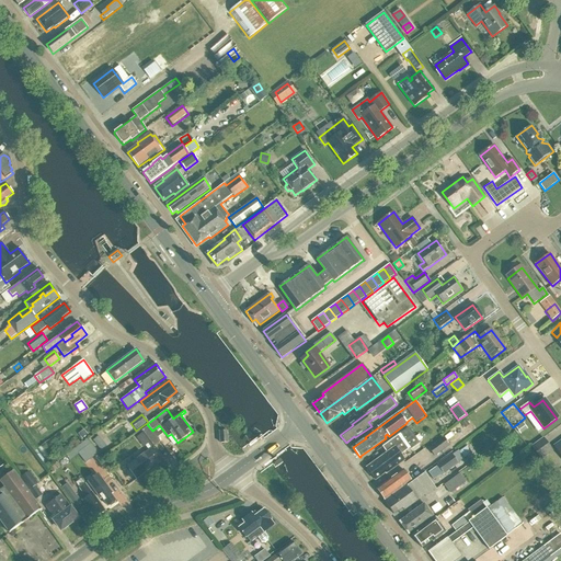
[(141,431),(153,446),(160,442),(148,425),(141,431)]
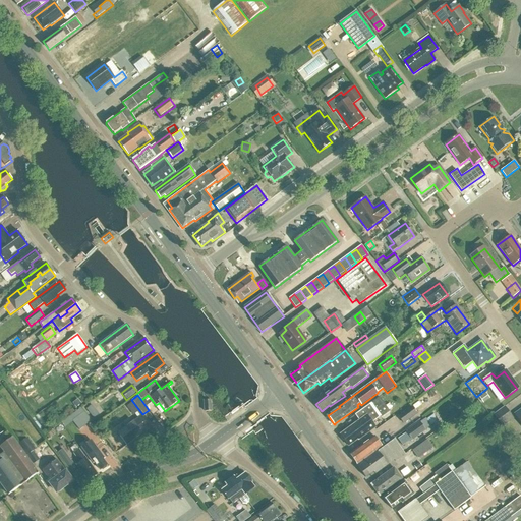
[(345,441),(349,446),(364,435),(365,436),(375,427),(371,422),(380,416),(381,418),(390,411),(379,397),(355,414),(359,420),(340,435),(342,437),(341,438),(343,441),(345,441)]
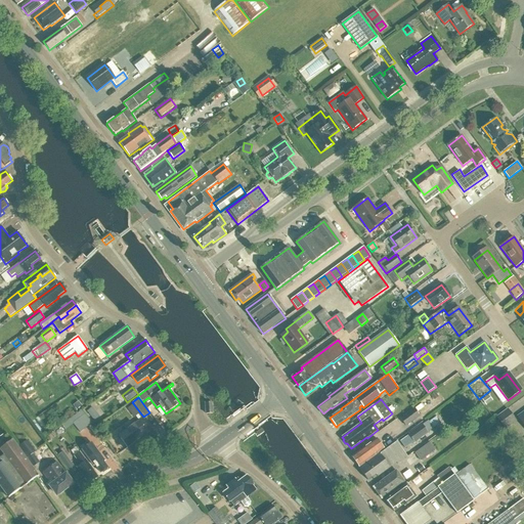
[(413,408),(400,419),(405,427),(420,417),(413,408)]
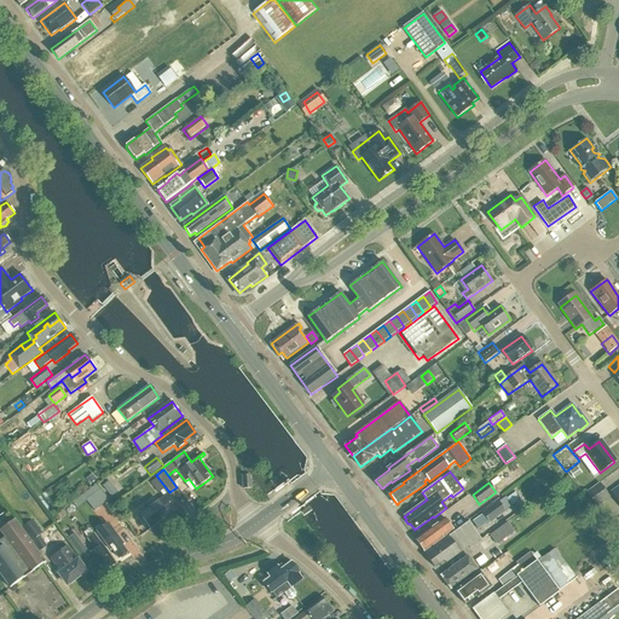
[(596,507),(609,497),(600,484),(586,493),(596,507)]
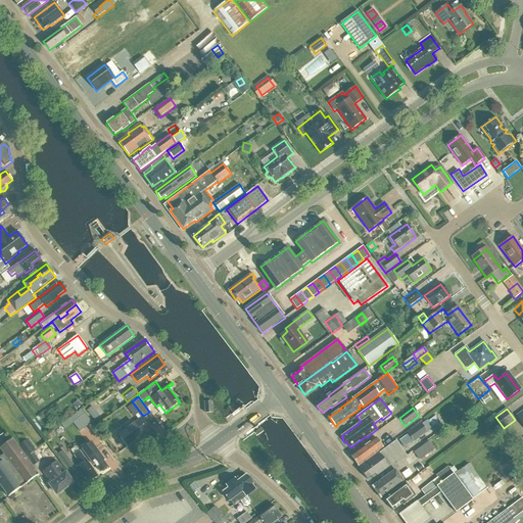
[(91,423),(81,411),(69,419),(80,432),(91,423)]
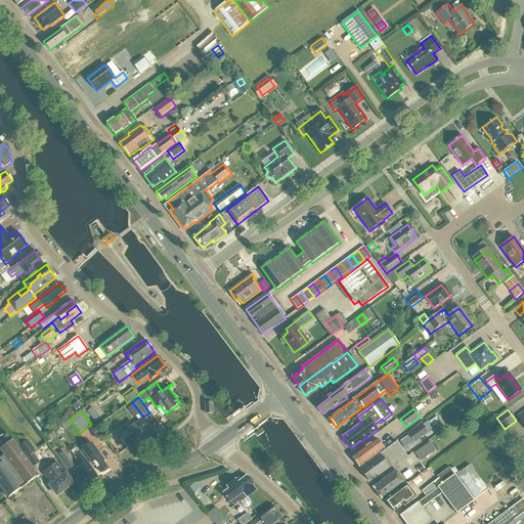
[(91,417),(94,422),(99,418),(96,412),(91,417)]
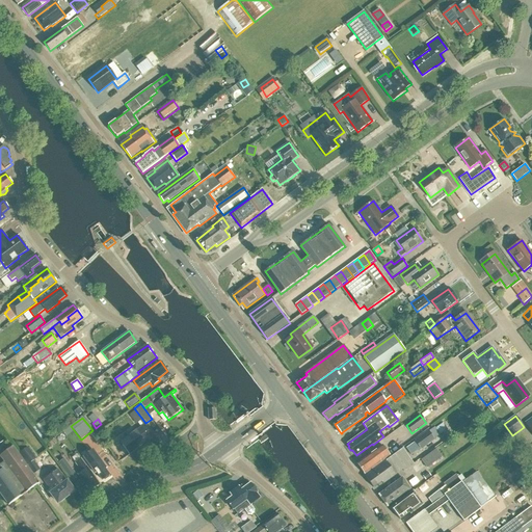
[(150,442),(150,440),(153,436),(143,425),(121,442),(130,454),(145,443),(147,444),(148,444),(149,443),(150,442)]
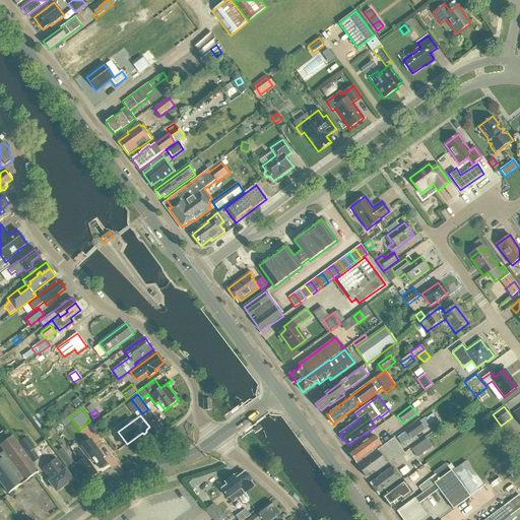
[(418,421),(405,431),(406,433),(399,437),(403,443),(410,438),(411,440),(425,430),(430,426),(425,417),(418,421)]
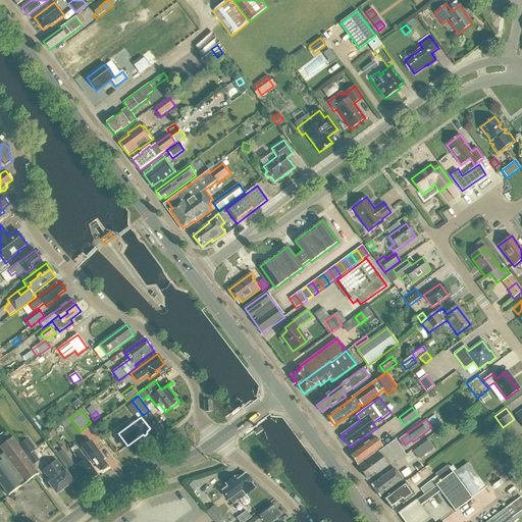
[(358,465),(382,448),(375,437),(351,455),(358,465)]
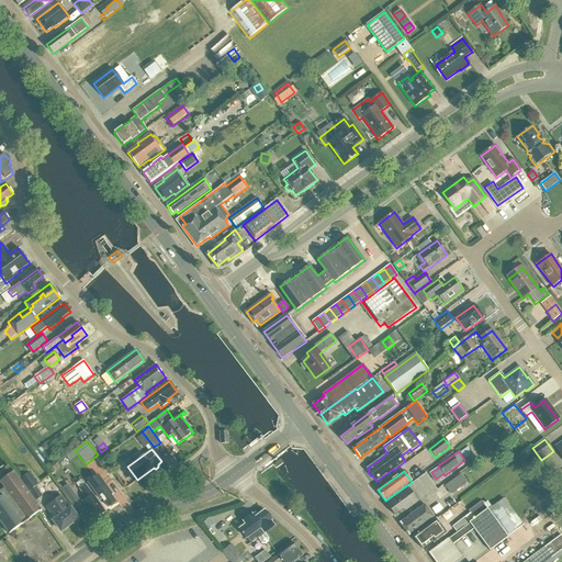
[(35,502),(19,480),(13,472),(0,481),(4,487),(0,491),(0,492),(23,524),(42,510),(35,502)]
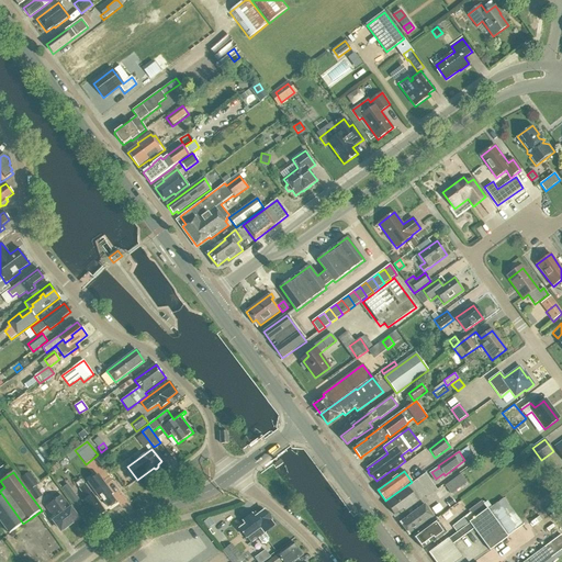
[(38,485),(30,472),(20,480),(36,501),(43,496),(35,486),(38,485)]
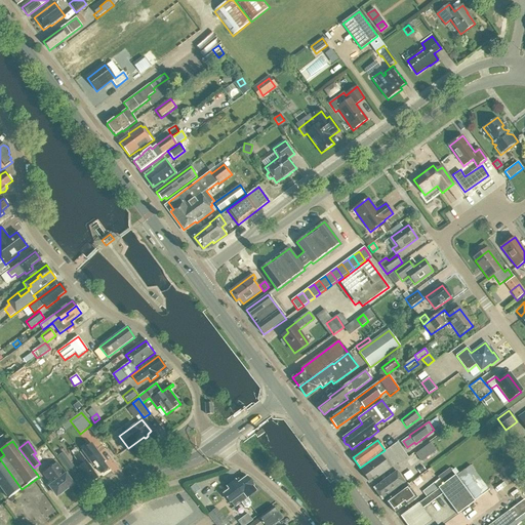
[(108,472),(108,469),(109,469),(105,463),(106,462),(92,443),(82,450),(94,468),(95,467),(102,474),(104,474),(108,472)]
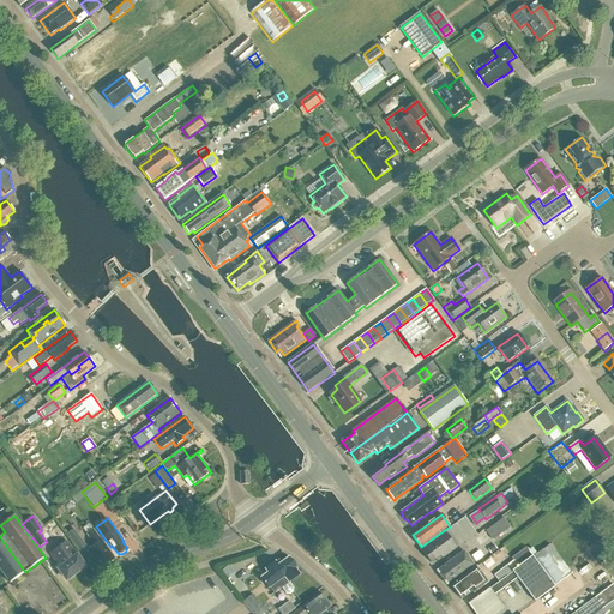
[(464,518),(452,527),(465,545),(477,536),(464,518)]
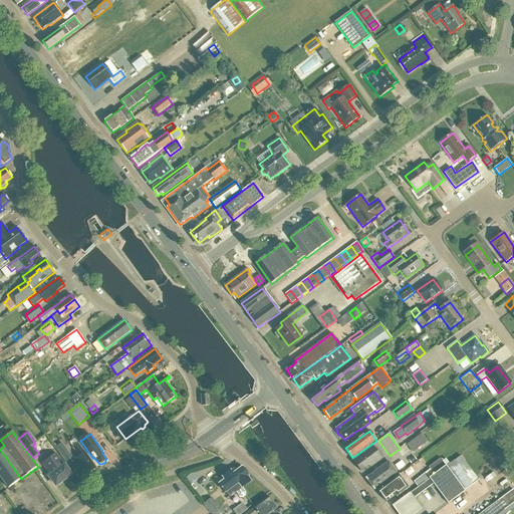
[(413,453),(425,444),(420,436),(407,445),(413,453)]
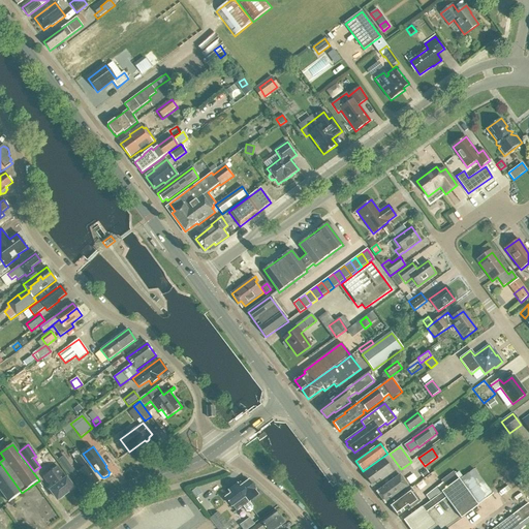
[(75,473),(63,457),(58,460),(70,477),(75,473)]
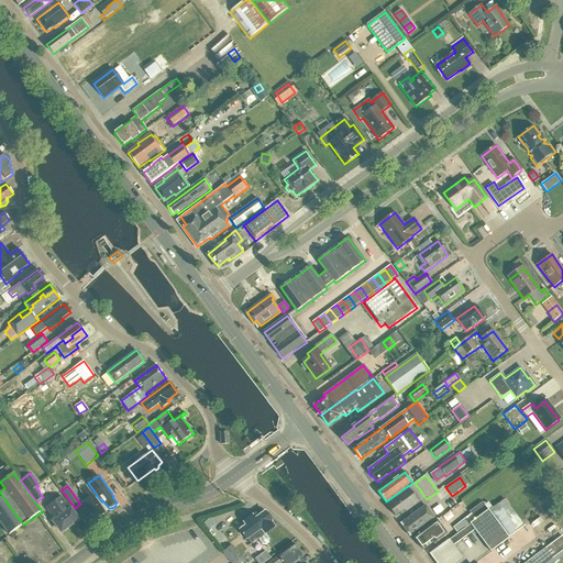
[(106,512),(86,486),(79,490),(87,500),(83,503),(96,520),(106,512)]
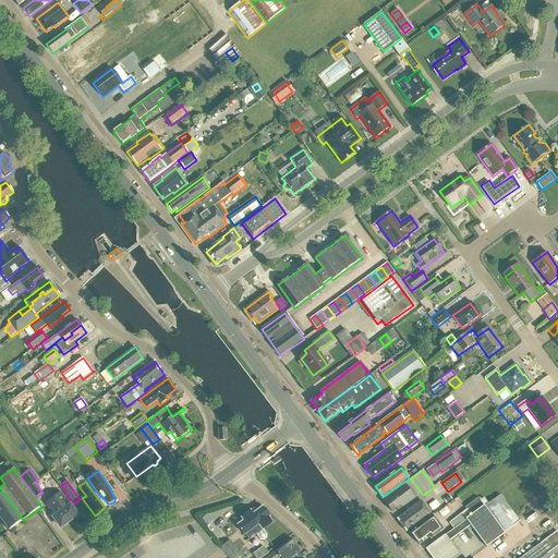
[(404,483),(383,499),(391,511),(400,506),(402,508),(415,498),(404,483)]
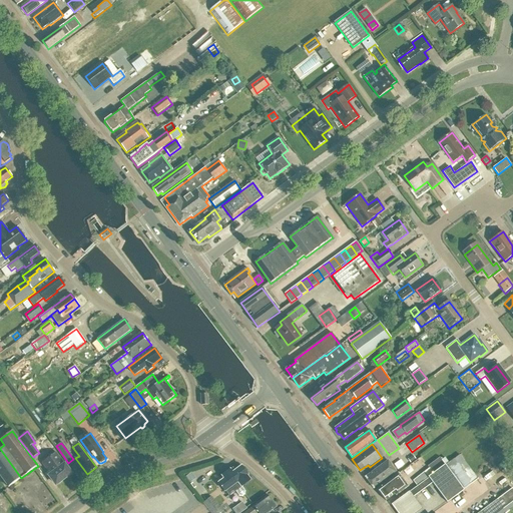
[(21,478),(0,449),(0,475),(8,487),(21,478)]
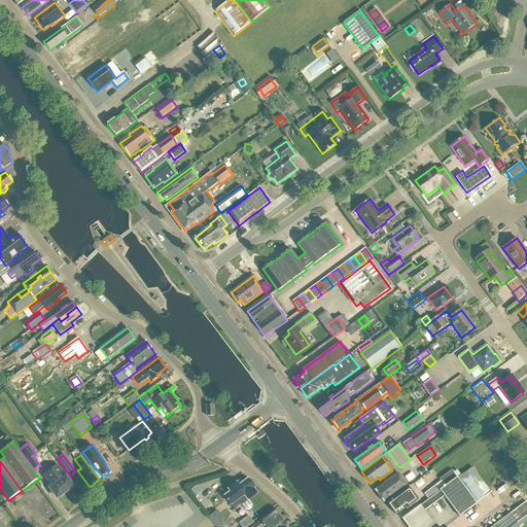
[(51,487),(50,488),(58,498),(60,497),(64,495),(64,494),(73,487),(58,465),(43,476),(51,487)]
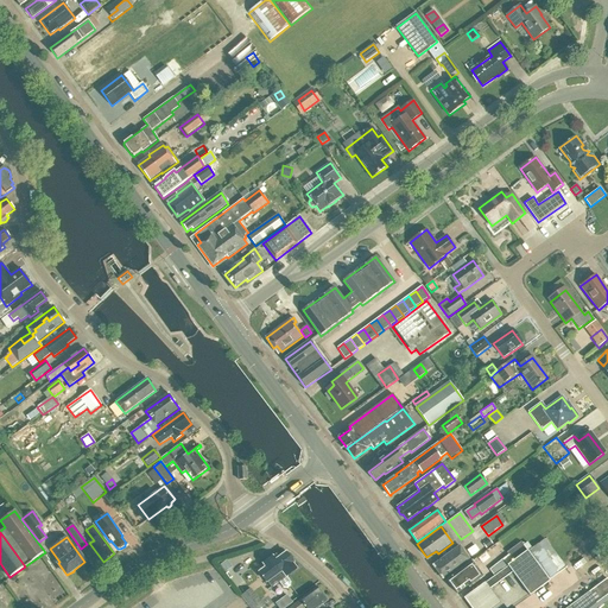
[(530,595),(567,568),(545,539),(529,551),(507,567),(494,576),(464,599),(472,607),(494,607),(500,603),(489,589),(512,572),(530,595)]
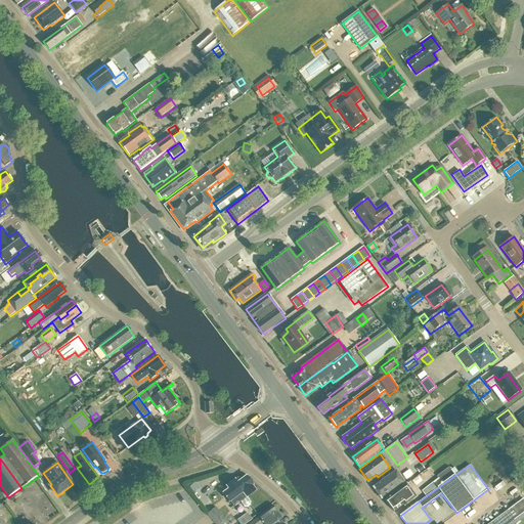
[(437,487),(437,488),(455,475),(449,468),(438,477),(439,478),(422,491),(425,496),(437,487)]
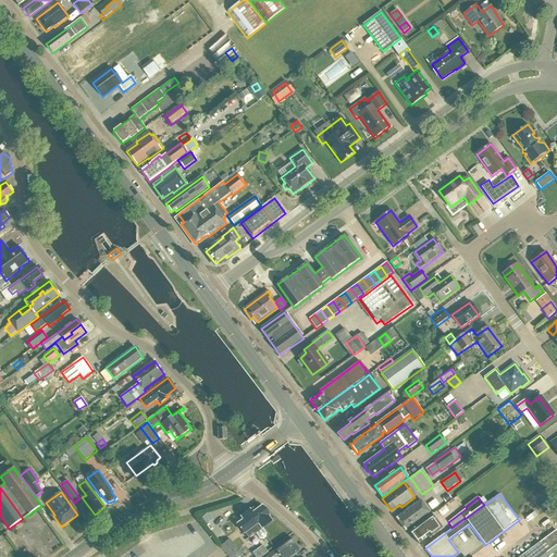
[(406,531),(430,512),(421,500),(397,518),(406,531)]
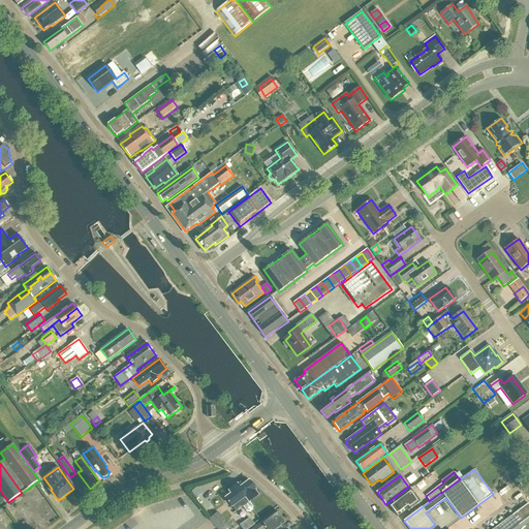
[(253,506),(250,501),(258,495),(254,491),(255,490),(254,489),(254,485),(252,483),(249,481),(240,488),(238,485),(228,491),(231,494),(225,498),(231,506),(232,506),(237,511),(243,506),(247,511),(250,511),(253,509),(253,506)]
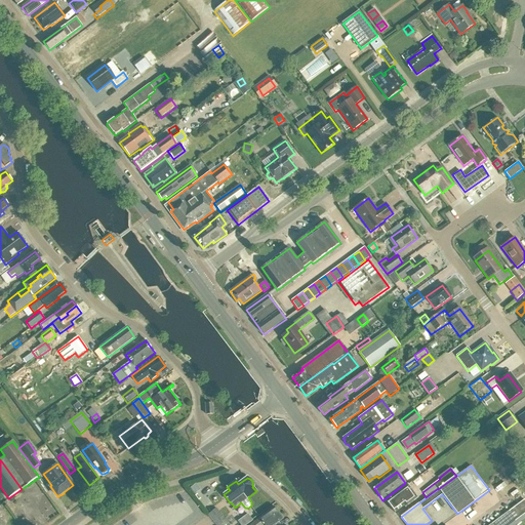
[(418,497),(409,486),(411,485),(410,483),(387,500),(395,513),(404,506),(405,508),(418,497)]
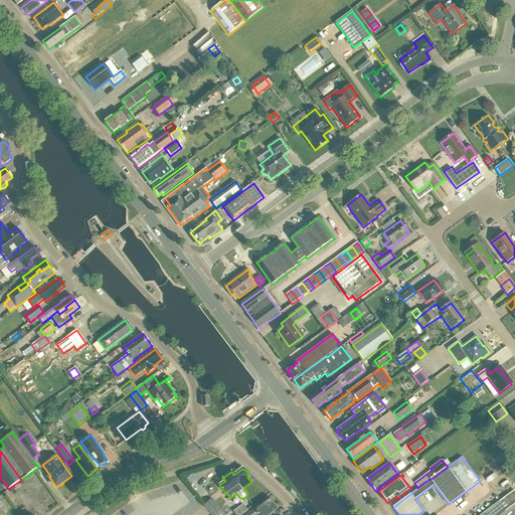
[(514,491),(514,490),(480,514),(499,514),(514,503),(514,491)]
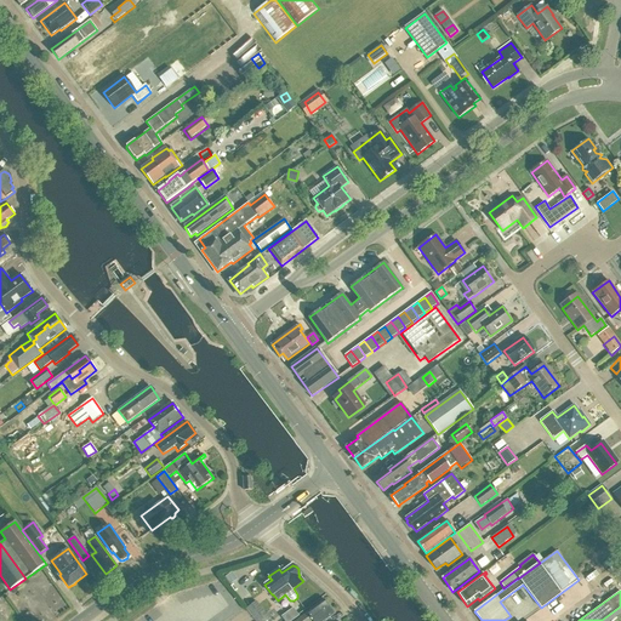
[(324,620),(335,614),(324,599),(295,620),(312,620),(313,620),(312,620),(324,620)]
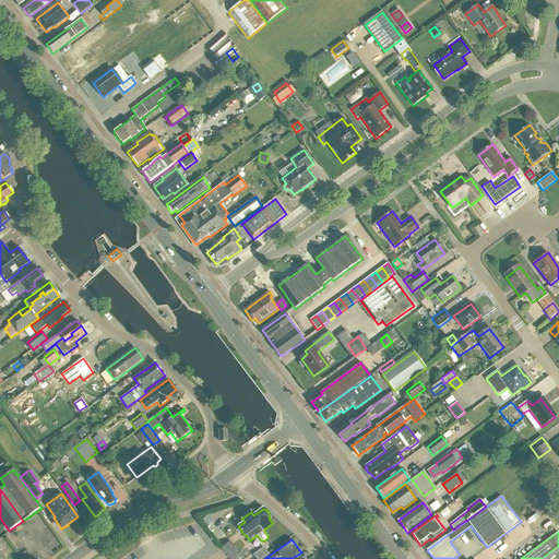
[(230,542),(221,548),(229,558),(240,558),(242,557),(230,542)]
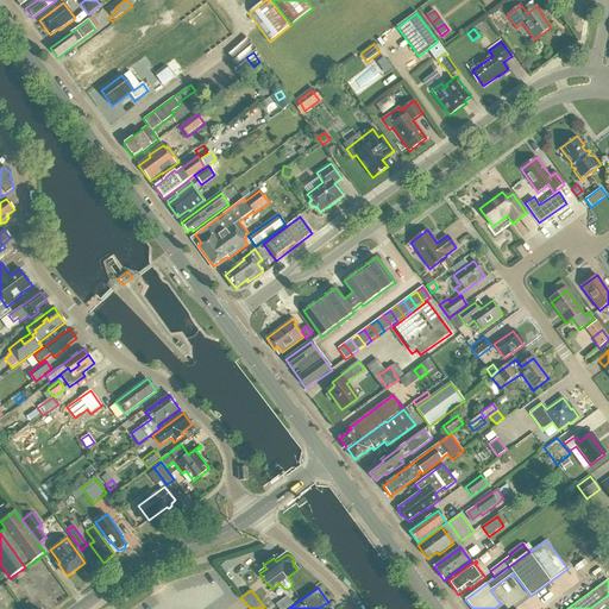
[(288,596),(275,604),(278,608),(284,608),(293,604),(288,596)]
